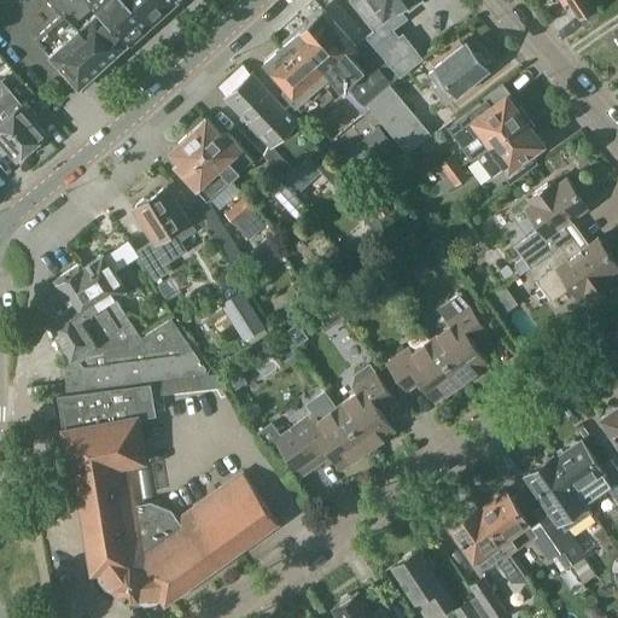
[(128,42),(98,9),(89,0),(56,0),(52,4),(62,15),(36,39),(80,87),(128,42)]
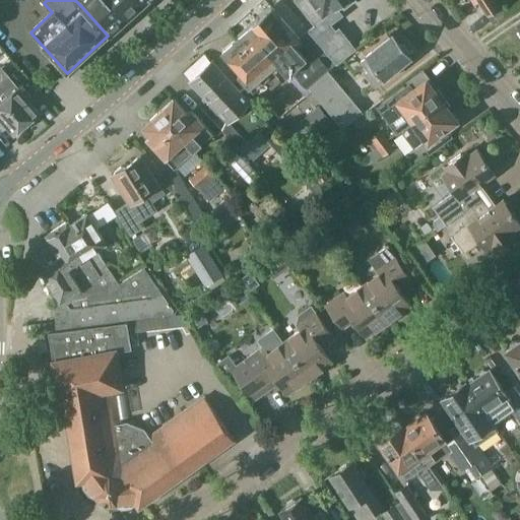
[(111,0),(77,0),(108,35),(112,31),(114,36),(123,26),(121,24),(128,18),(111,0)]
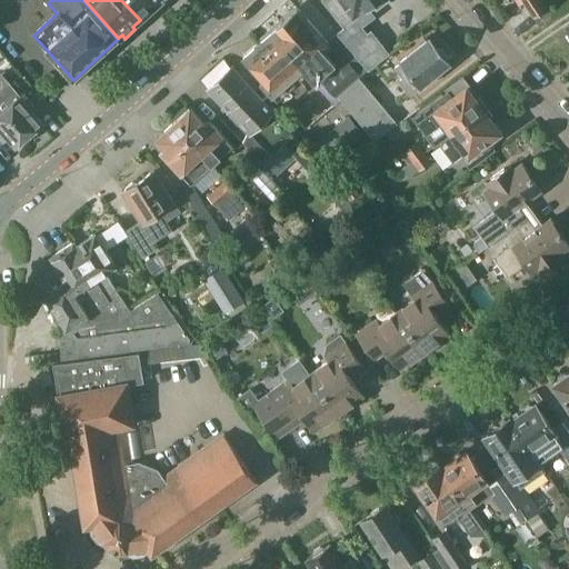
[(121,0),(140,20),(146,15),(148,17),(158,9),(156,6),(161,1),(160,0),(121,0)]
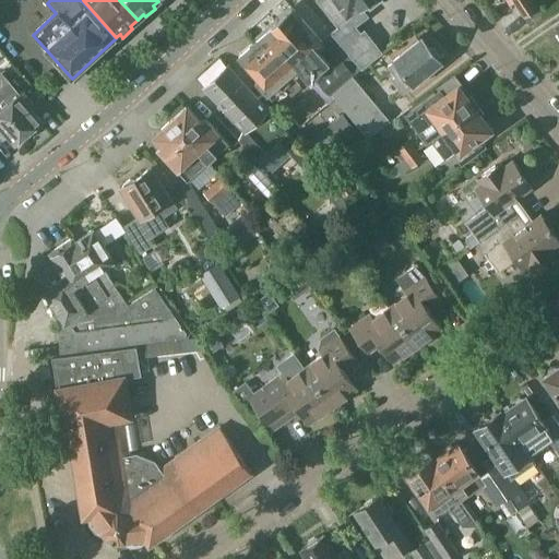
[(347,55),(360,70),(382,52),(364,30),(360,33),(356,26),(368,16),(360,8),(365,3),(369,10),(381,0),(380,0),(318,0),(339,28),(333,33),(348,54),(347,55)]
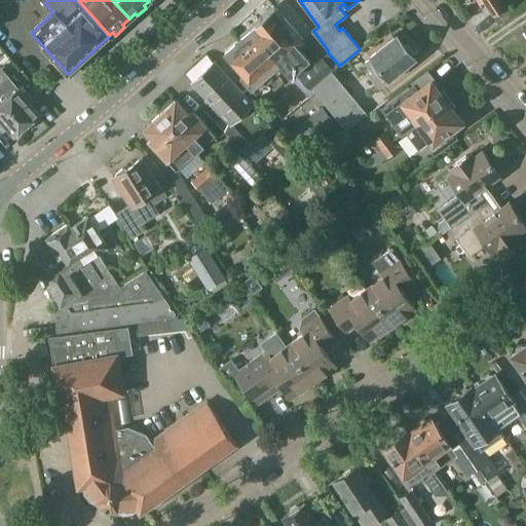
[(484,0),(500,24),(512,15),(501,0),(484,0)]
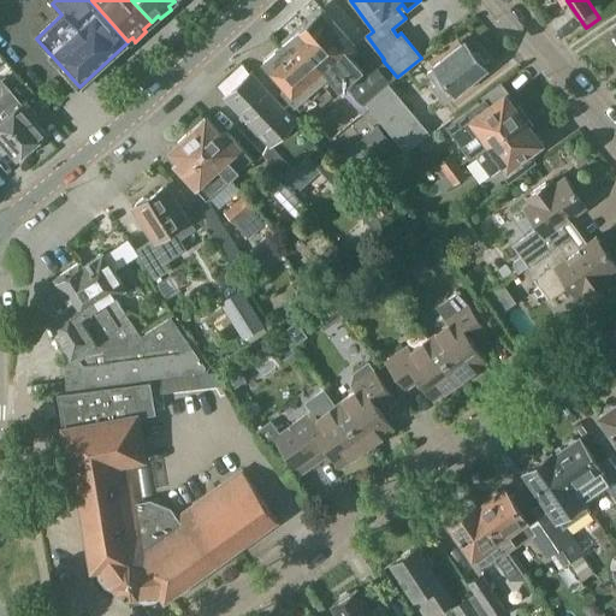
[(357,48),(324,9),(283,43),(298,61),(300,60),(303,65),(314,55),(330,73),(327,76),(339,90),(362,70),(350,55),(357,48)]
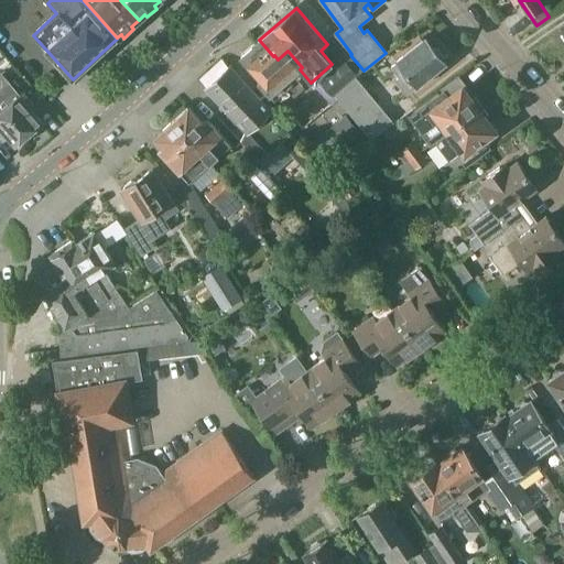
[(273,56),(259,40),(241,55),(261,78),(259,80),(275,99),(288,88),(293,96),(303,87),(292,75),(300,69),(302,67),(288,51),(278,60),(274,55),(273,56)]
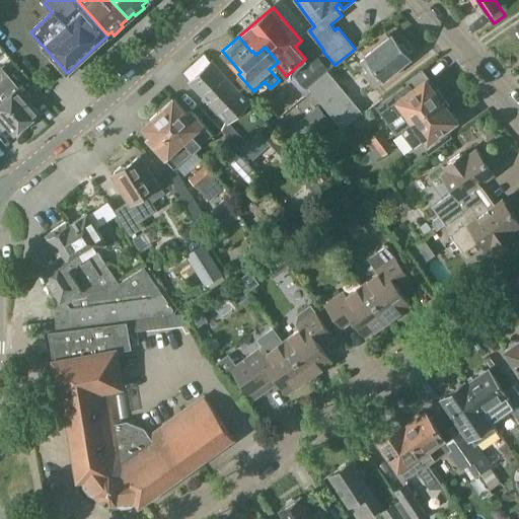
[(374,87),(410,59),(391,36),(360,62),(368,72),(365,75),(374,87)]
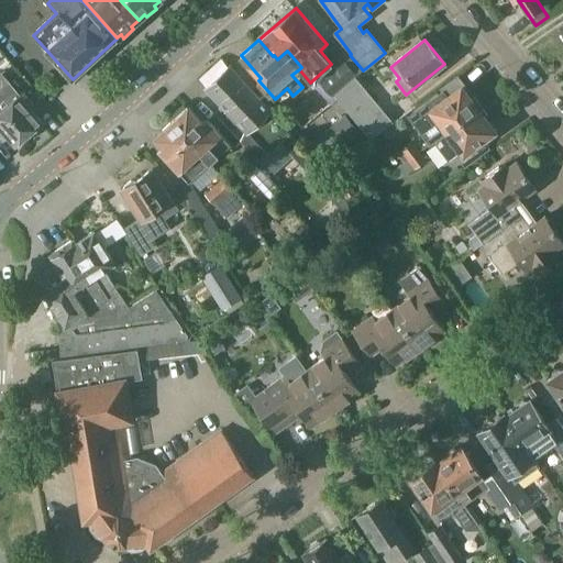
[(350,55),(341,62),(319,80),(332,97),(334,95),(356,77),(363,70),(350,55)]
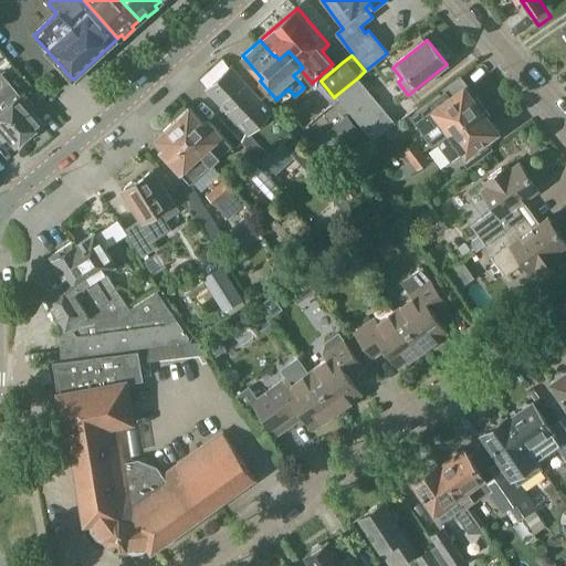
[(263,98),(262,101),(230,66),(208,87),(239,121),(240,121),(249,129),(242,142),(273,177),(295,157),(347,216),(354,210),(317,165),(291,135),(292,134),(272,113),(274,111),(263,98)]
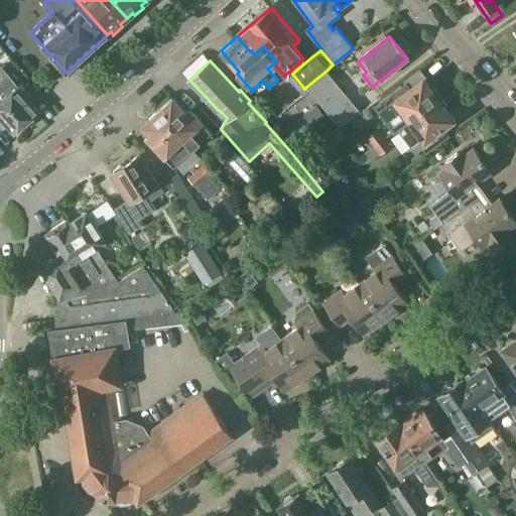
[(327,71),(306,87),(340,127),(360,112),(327,71)]
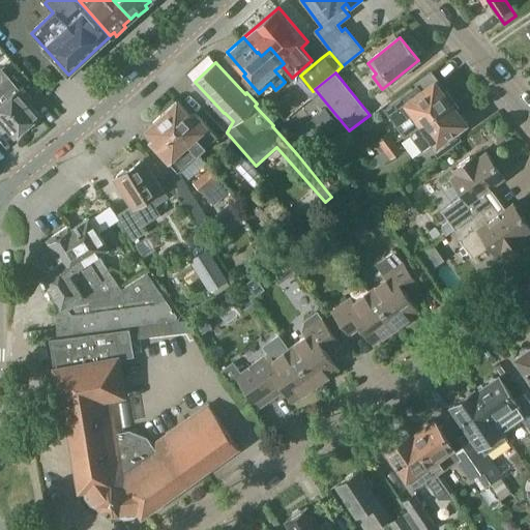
[(447,92),(442,92),(435,82),(421,91),(417,86),(405,94),(406,95),(405,99),(401,98),(401,97),(385,109),(404,135),(409,131),(421,123),(452,99),(447,92)]
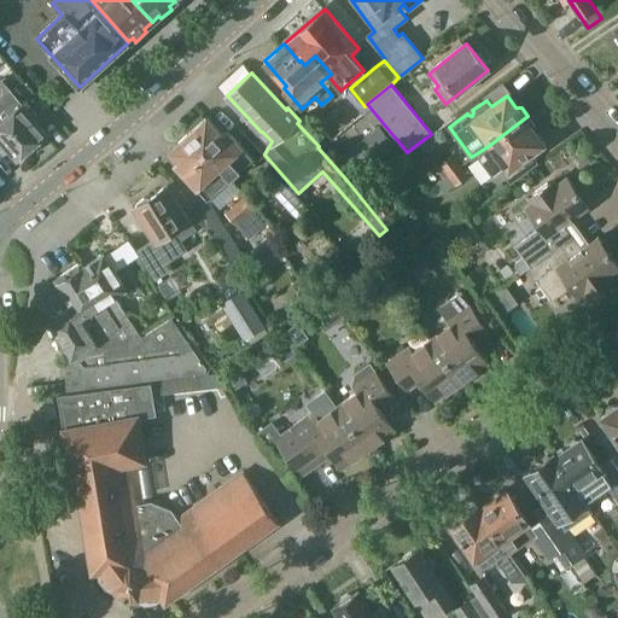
[(0,149),(0,150),(5,146),(17,159),(46,134),(33,118),(38,114),(28,101),(0,123),(0,149)]
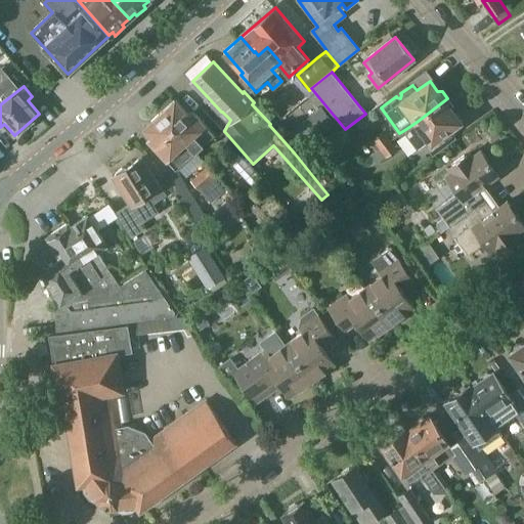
[(417,122),(404,130),(418,148),(424,144),(429,153),(436,147),(432,141),(459,122),(451,112),(453,106),(447,98),(417,122)]
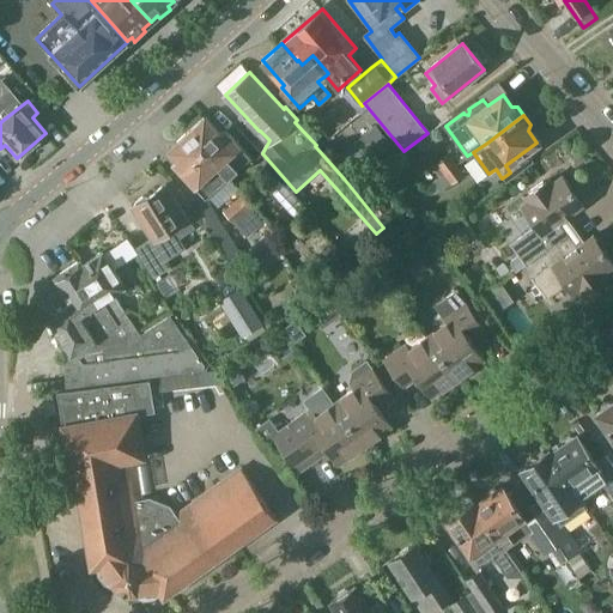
[(225,129),(222,133),(205,116),(187,133),(228,178),(252,158),(225,129)]
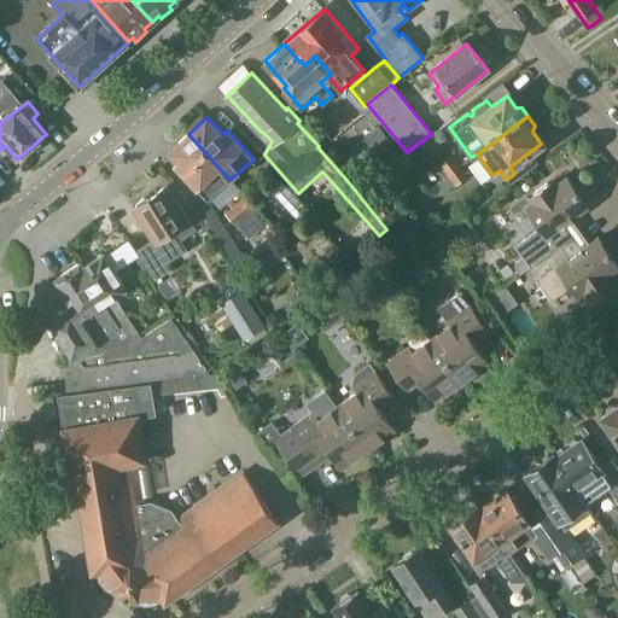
[(357,178),(396,145),(379,127),(342,158),(357,178)]
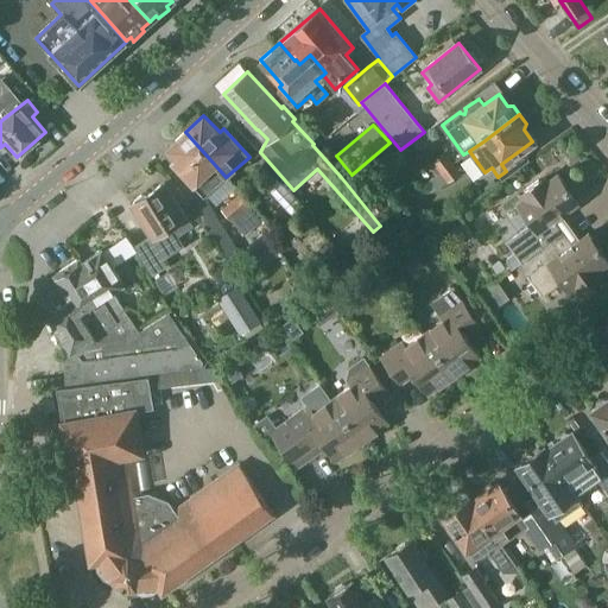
[(226,177),(185,132),(168,149),(176,157),(171,162),(204,197),(226,177)]
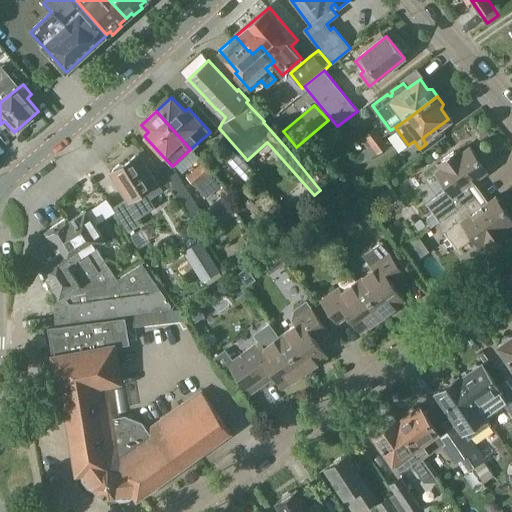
[(371,146),(382,137),(377,129),(365,137),(371,146)]
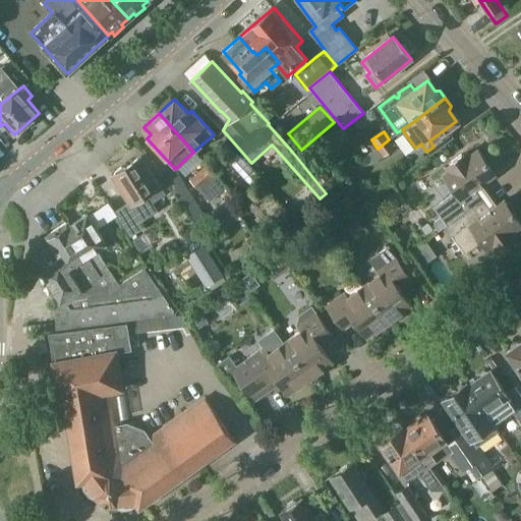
[(395,149),(389,139),(378,149),(384,157),(395,149)]
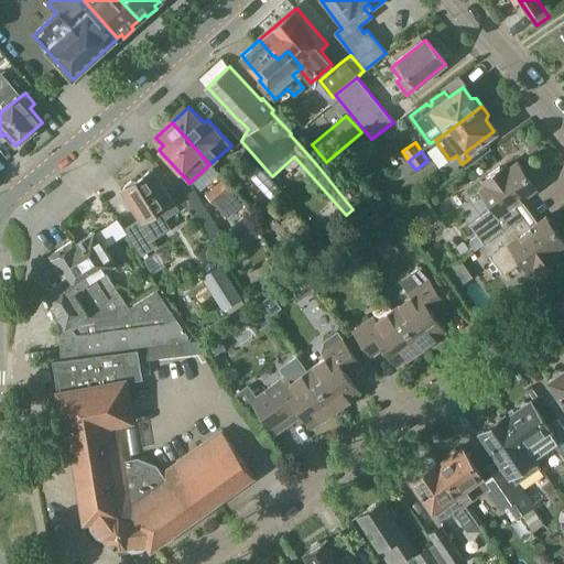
[(282,191),(256,161),(245,170),(271,199),(282,191)]
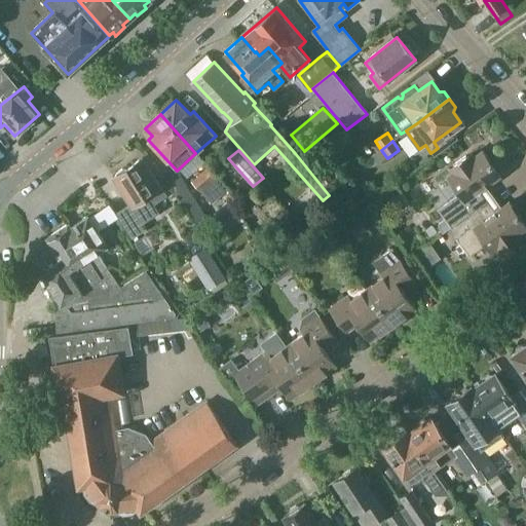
[(448,202),(438,210),(444,219),(441,221),(441,225),(445,231),(450,227),(451,228),(471,214),(463,203),(500,177),(482,151),(468,161),(465,157),(454,165),(457,168),(447,177),(436,185),(448,202)]
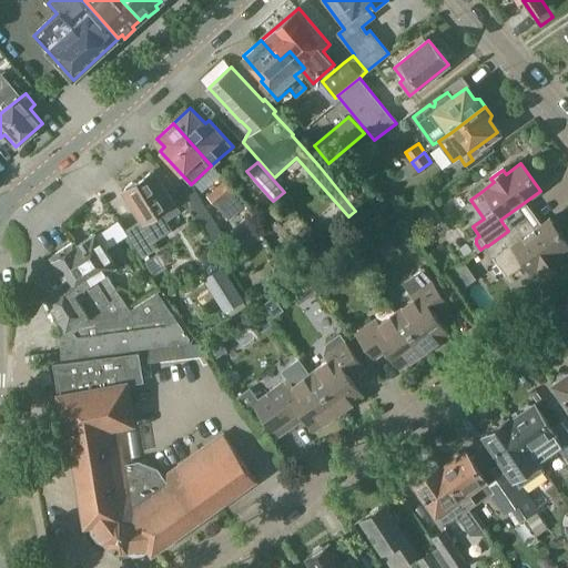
[(181,211),(174,201),(154,170),(122,191),(142,222),(159,211),(165,222),(181,211)]
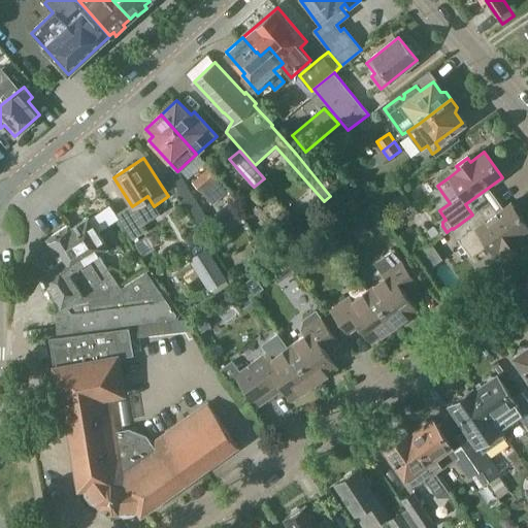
[(213,161),(207,166),(219,177),(224,172),(213,161)]
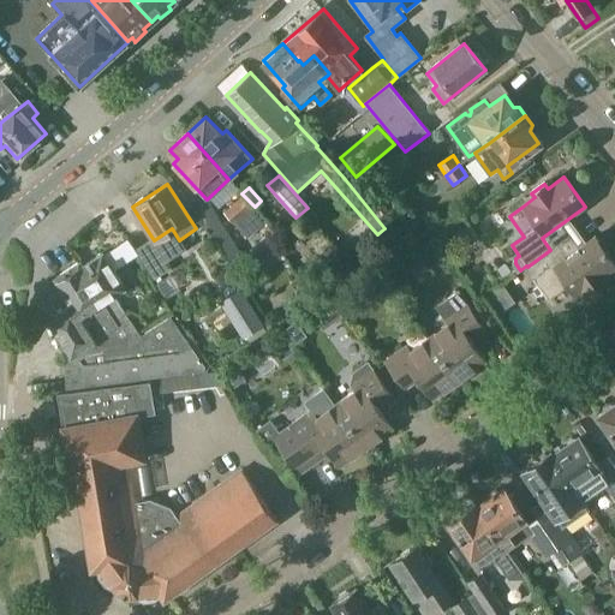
[(255,207),(242,193),(221,213),(246,239),(267,221),(255,207)]
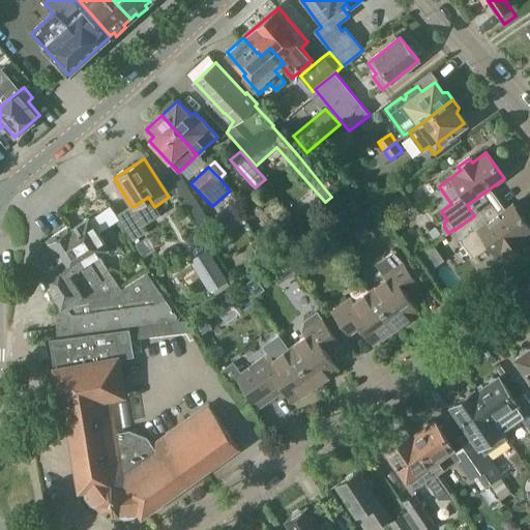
[(325,167),(316,174),(326,187),(335,181),(325,167)]
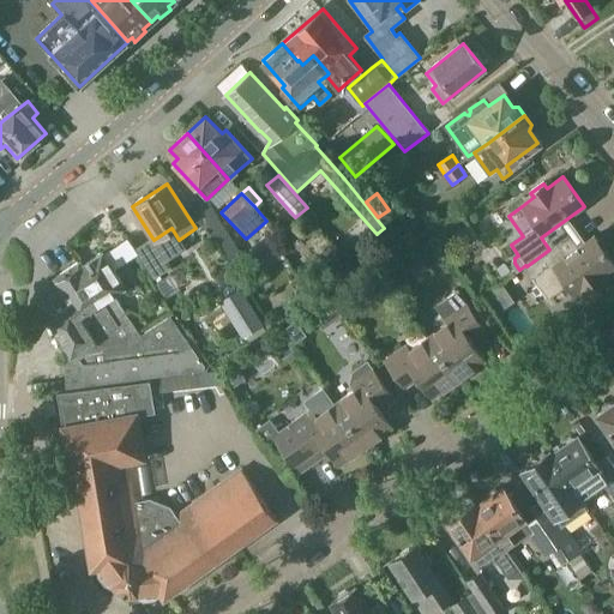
[(194,208),(232,266),(245,258),(206,199),(194,208)]
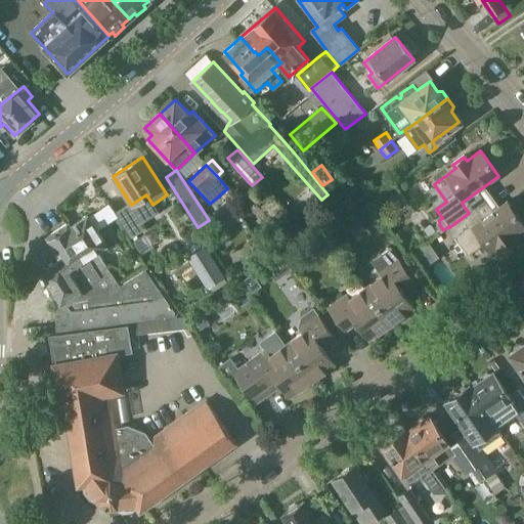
[(359,206),(351,195),(339,204),(347,215),(359,206)]
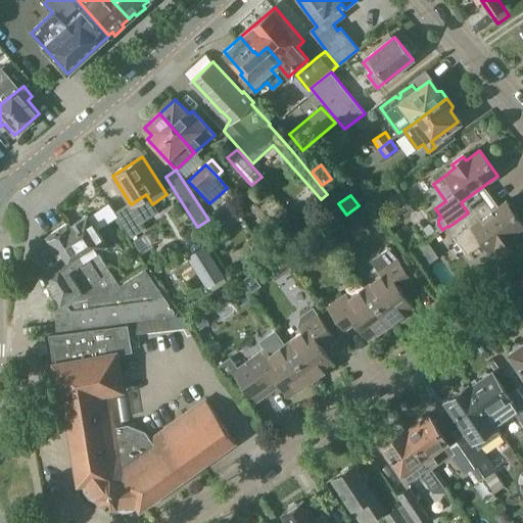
[(468,212),(448,227),(468,253),(481,243),(488,252),(500,245),(502,248),(513,240),(511,236),(522,226),(522,223),(507,200),(482,218),(475,207),(468,212)]
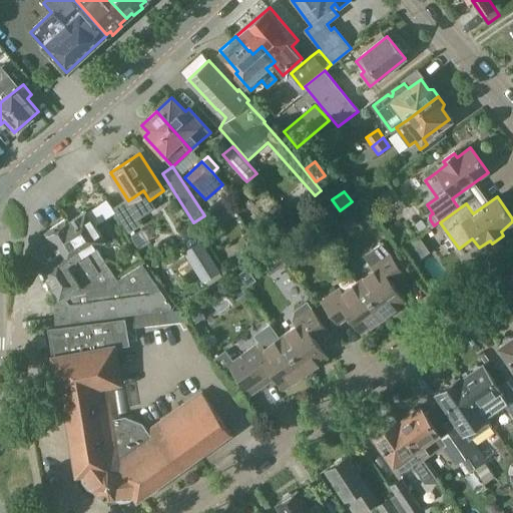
[(225,197),(208,208),(219,224),(235,213),(230,205),(230,204),(225,197)]
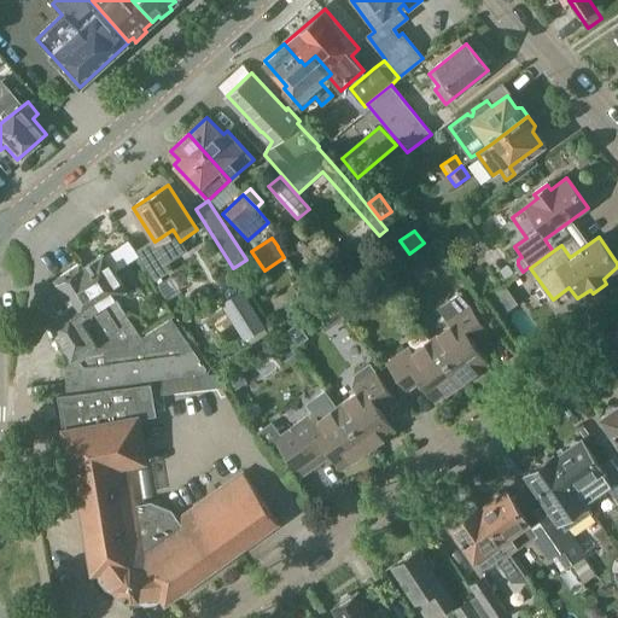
[(104,254),(83,267),(83,268),(82,268),(92,284),(89,286),(100,304),(104,302),(114,319),(114,320),(118,330),(130,322),(139,334),(140,333),(132,320),(130,320),(116,298),(128,290),(116,270),(139,255),(129,240),(105,256),(104,254)]
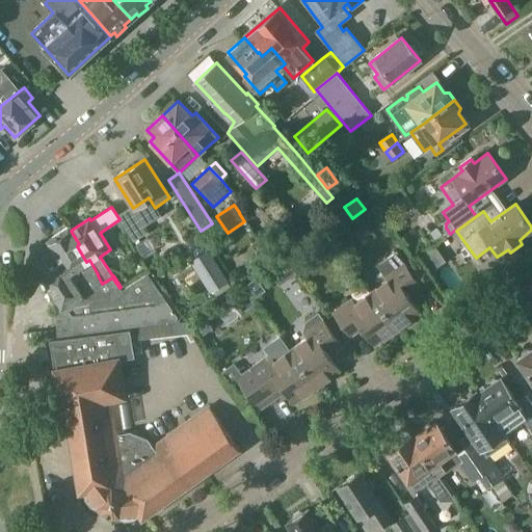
[(363,218),(364,219),(361,221),(367,231),(370,228),(374,233),(387,223),(375,209),(363,218)]
